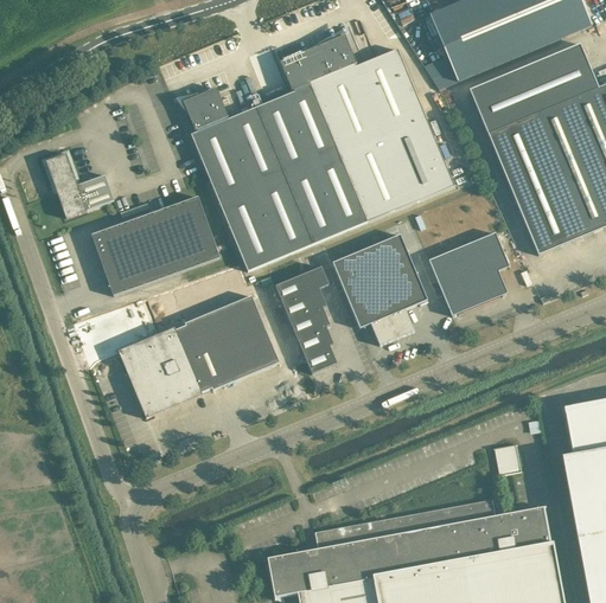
[(461,0),(432,13),(460,79),(594,23),(584,0),(461,0)]
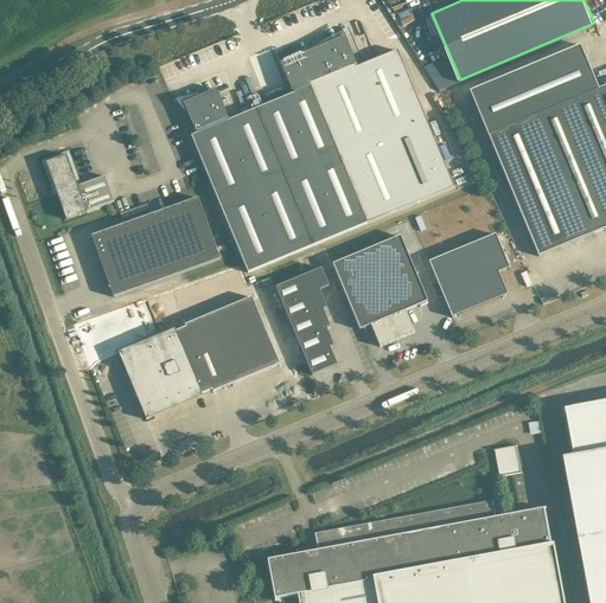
[(343,33),(310,47),(380,215),(453,184),(396,47),(355,64),(353,63),(355,62),(351,52),(343,33)]
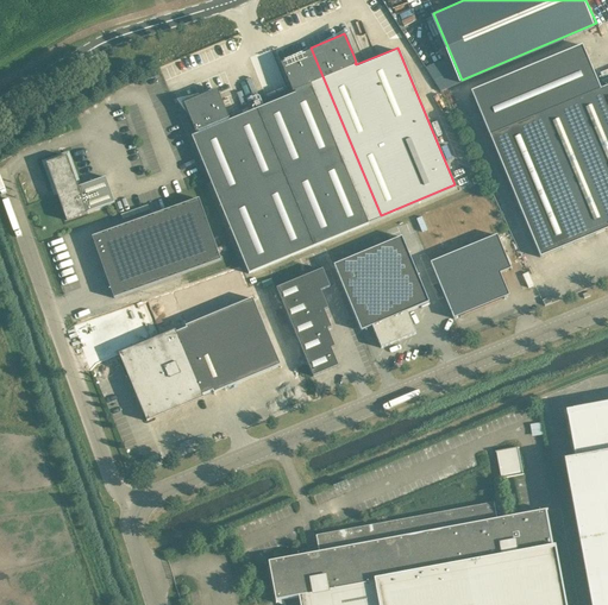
[(582,42),(470,89),(488,132),(539,254),(583,235),(607,225),(607,82),(600,86),(582,42)]
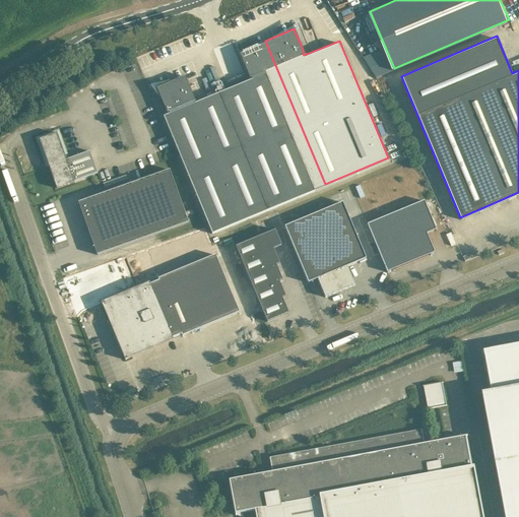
[(277,204),(325,184),(265,41),(258,44),(239,52),(249,76),(251,75),(251,77),(228,86),(194,101),(193,99),(195,99),(184,74),(156,85),(167,111),(168,110),(169,112),(163,114),(207,221),(211,232),(277,204)]
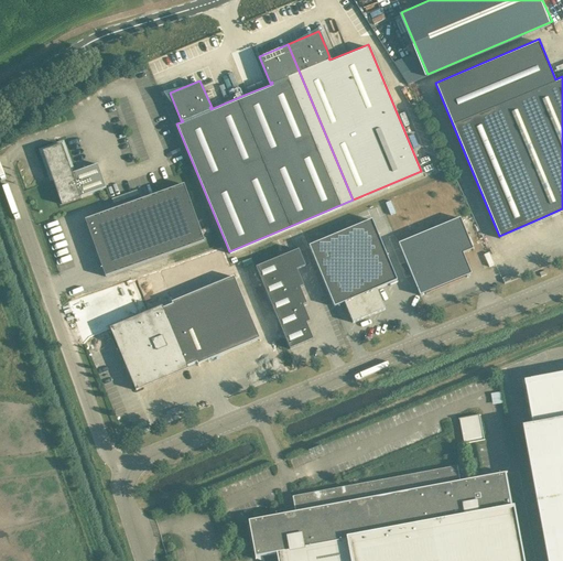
[(421,136),(425,150),(436,147),(432,132),(421,136)]
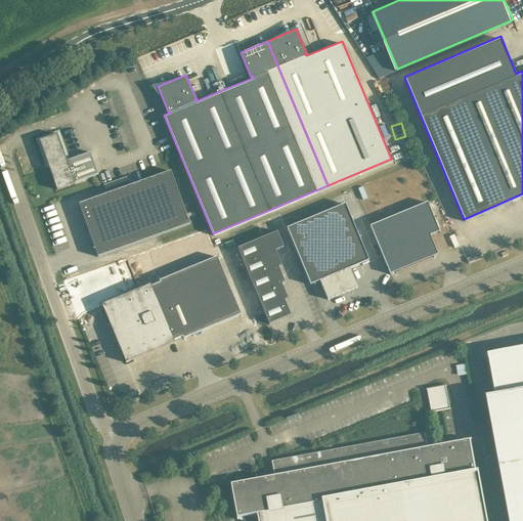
[(74,180),(98,172),(90,149),(67,158),(56,131),(39,138),(46,160),(47,160),(56,187),(75,181),(74,180)]
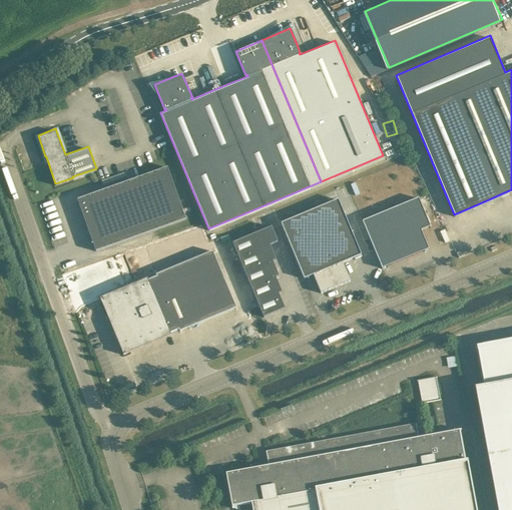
[(166,165),(76,197),(95,248),(185,216),(166,165)]
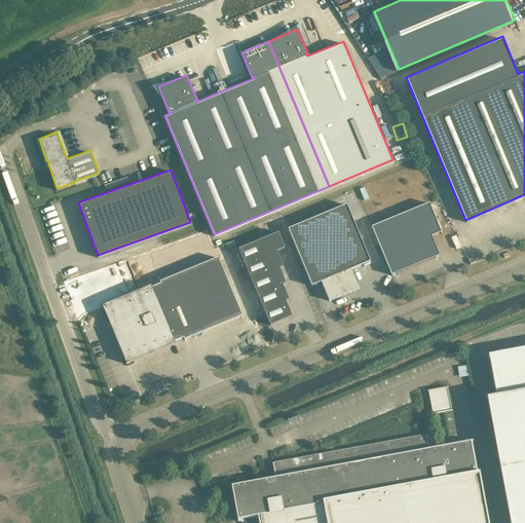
[(371,224),(390,272),(439,253),(430,233),(441,230),(428,200),(371,224)]
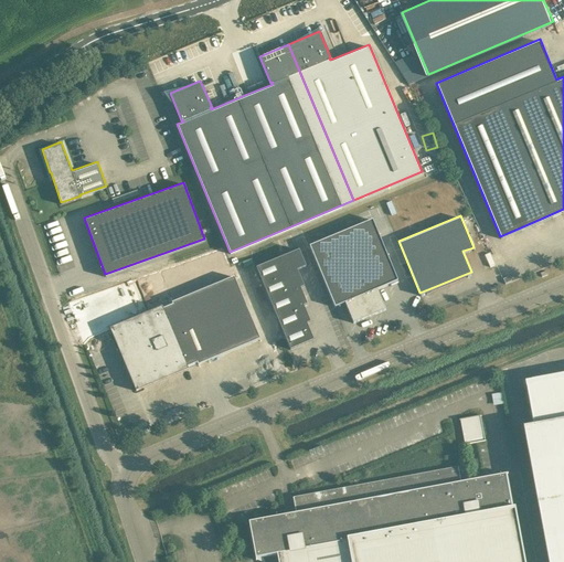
[(372,218),(308,243),(333,305),(344,300),(352,320),(385,307),(376,286),(397,278),(372,218)]
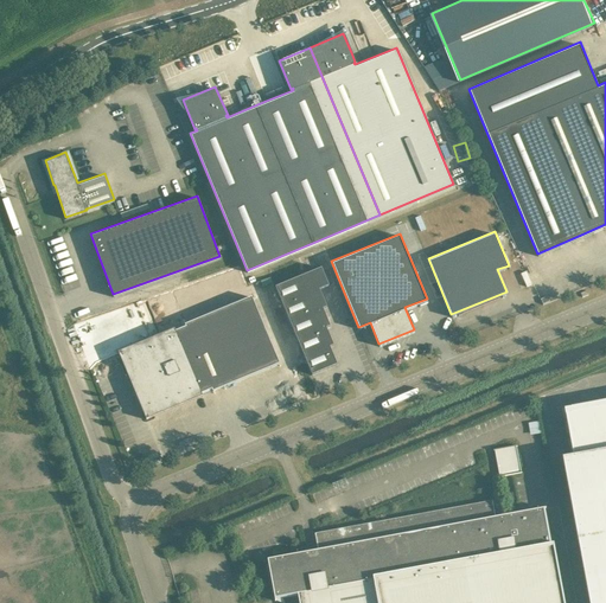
[(327,283),(320,265),(274,284),(311,372),(336,361),(329,344),(332,342),(325,325),(329,324),(321,306),(326,305),(318,287),(327,283)]
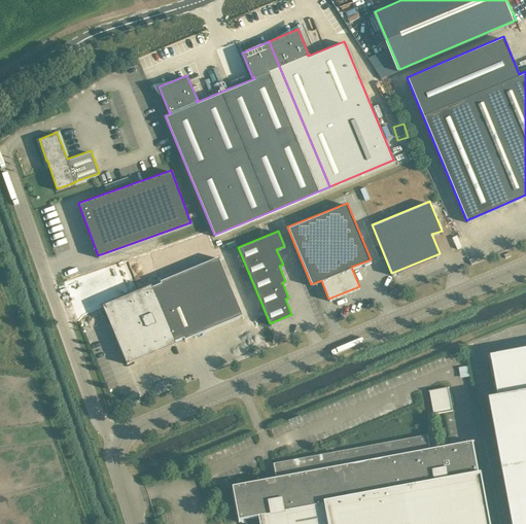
[(183,336),(183,338),(242,314),(217,255),(160,280),(161,281),(151,285),(150,283),(102,304),(110,324),(114,322),(121,340),(117,341),(126,362),(175,342),(174,340),(183,336)]
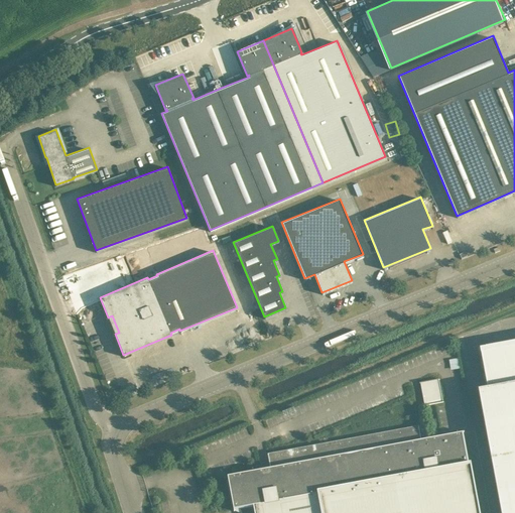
[(514,512),(514,339),(480,346),(479,346),(479,347),(480,351),(486,385),(477,387),(479,398),(500,512),(514,512)]
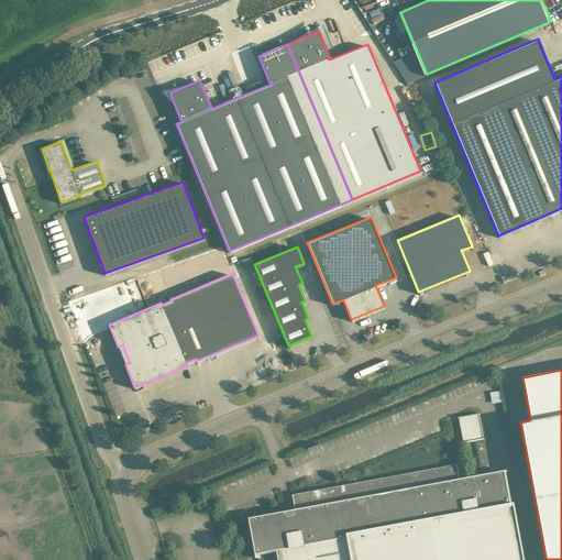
[(461,439),(482,436),(477,409),(456,414),(461,439)]
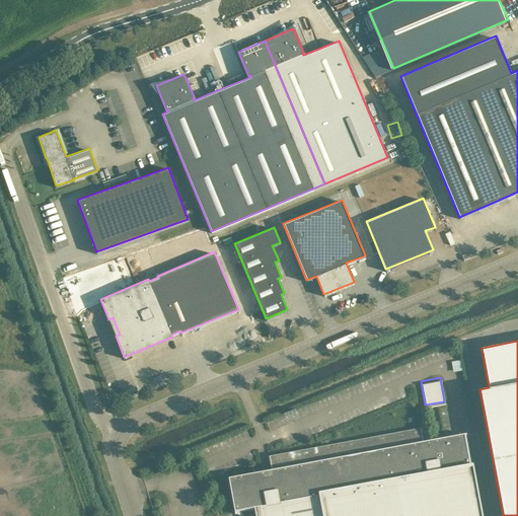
[(238,515),(481,515),(463,422),(255,461),(254,455),(228,460),(238,515)]
